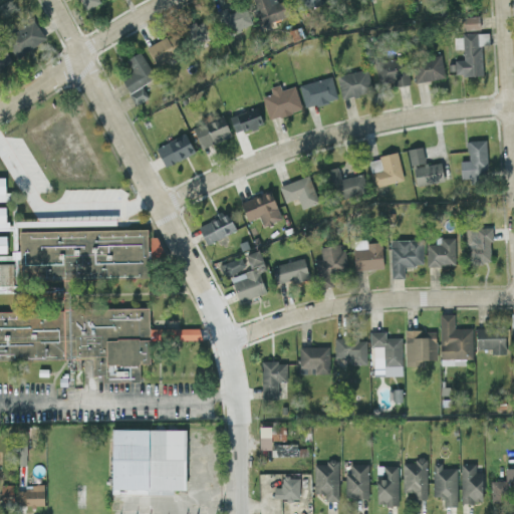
[(101,1),(100,0),(79,0),(84,9),(101,1)]
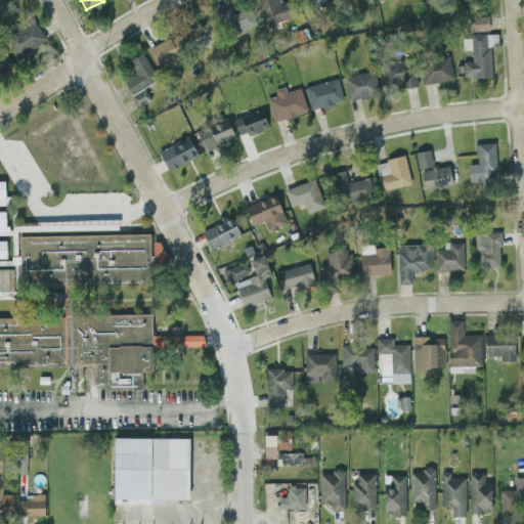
[(258,0),(266,25),(296,15),(291,0),(287,0),(282,1),(281,0),(258,0)]
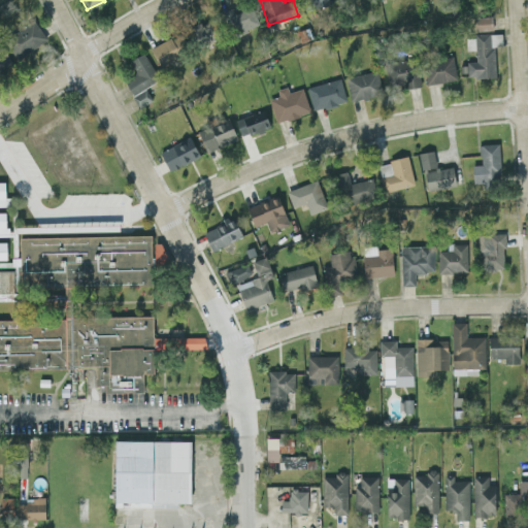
[(304,0),(307,10),(335,2),(334,0),(304,0)]
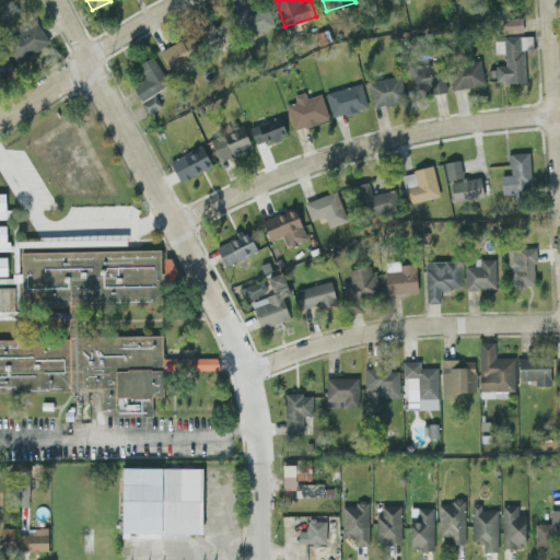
[(246,37),(275,26),(267,4),(247,11),(246,7),(236,10),(246,37)]
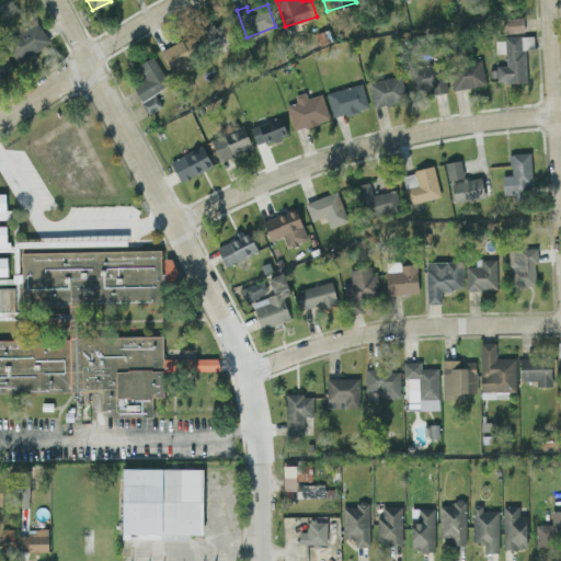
[(523,31),(523,16),(505,16),(506,32),(523,31)]
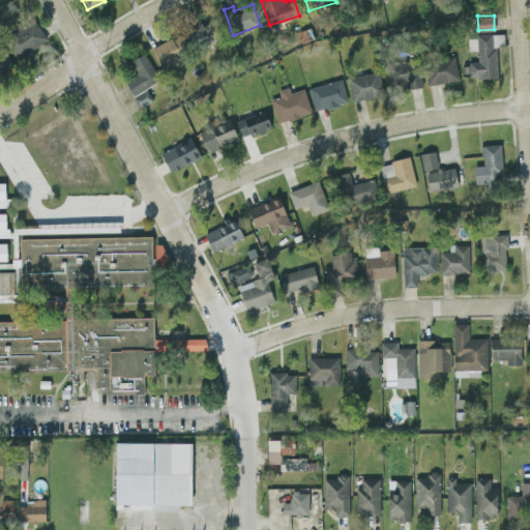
[(192,27),(199,47),(224,36),(216,17),(192,27)]
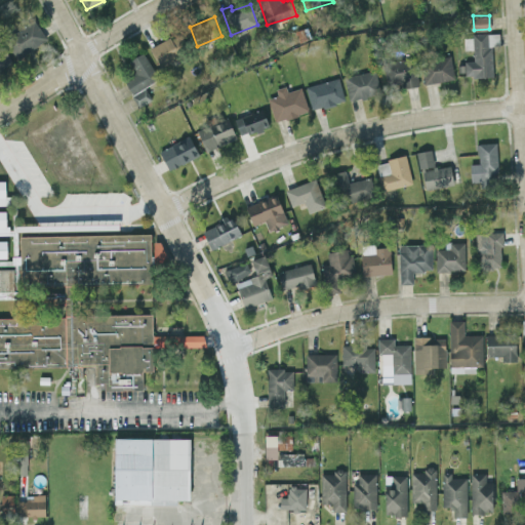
[(46,37),(33,17),(3,39),(16,58),(46,37)]
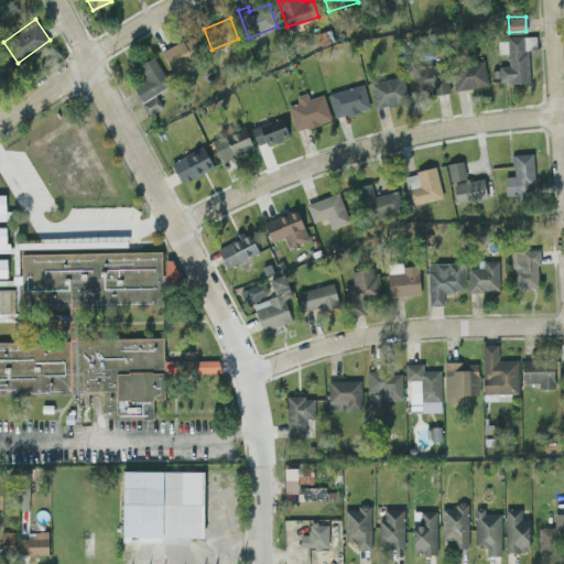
[(160,51),(171,71),(202,54),(192,34),(160,51)]
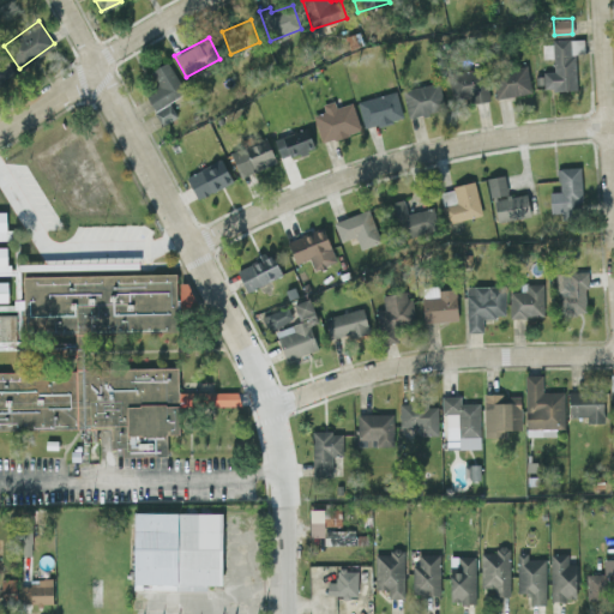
[(575,53),(584,52),(583,38),(542,40),(542,58),(553,56),(553,70),(542,70),(543,90),(576,89),(575,53)]
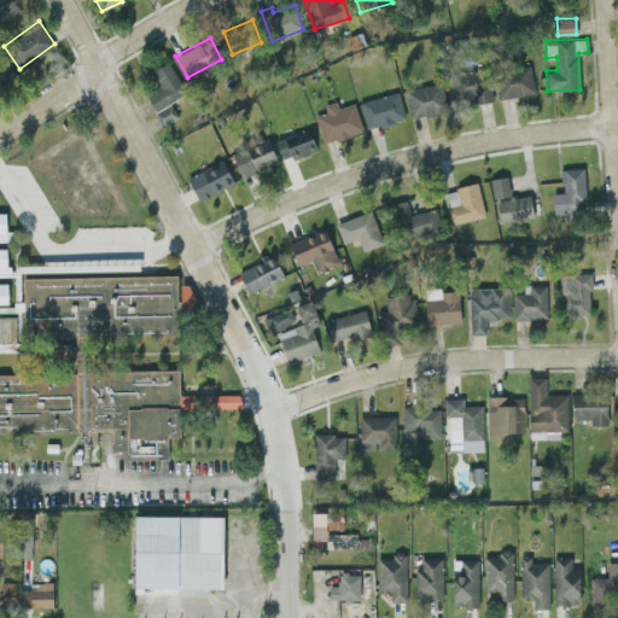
[(0,77),(12,71),(0,51),(0,77)]
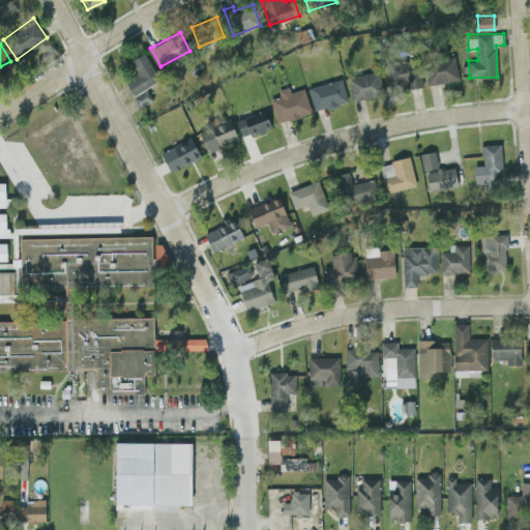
[(124,80),(139,107),(152,100),(145,86),(159,79),(145,52),(129,60),(137,74),(124,80)]
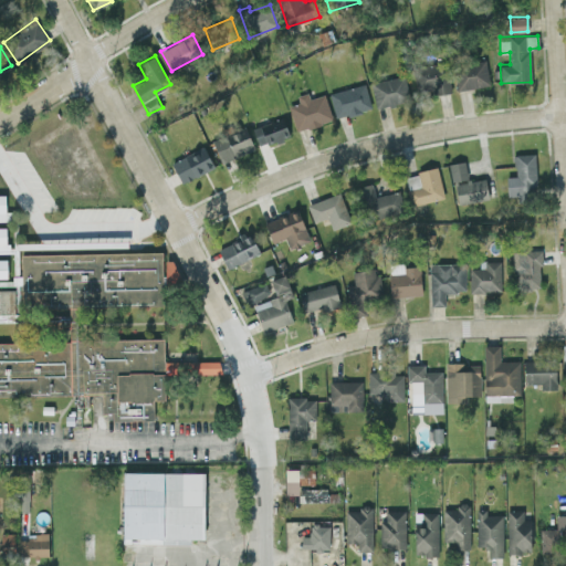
[(490,85),(484,59),(453,64),(458,91),(490,85)]
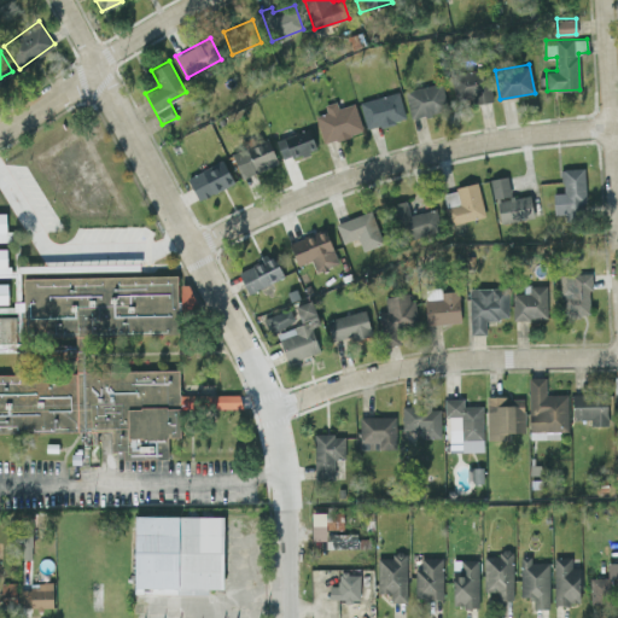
[(452,71),(453,103),(490,101),(489,70),(452,71)]
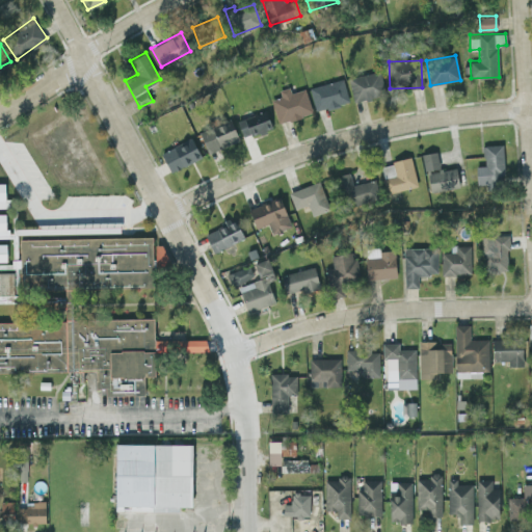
[(353,101),(384,94),(379,70),(348,77),(353,101)]
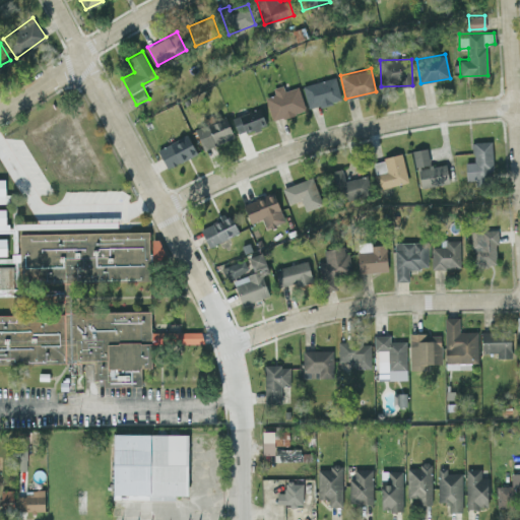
[(340,100),(335,76),(302,84),(308,108),(340,100)]
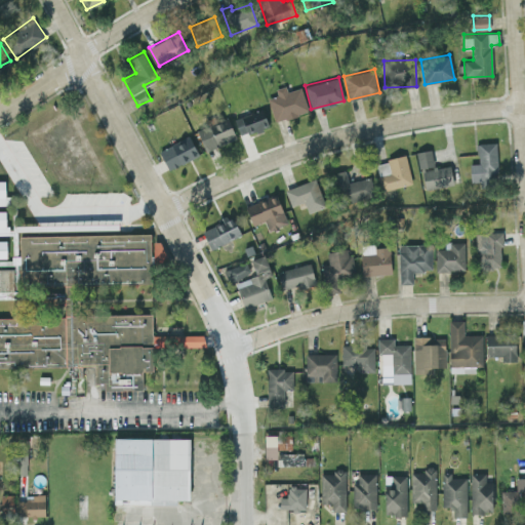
[(300,86),(286,90),(285,85),(275,88),(277,94),(268,97),(274,121),(308,111),(300,86)]
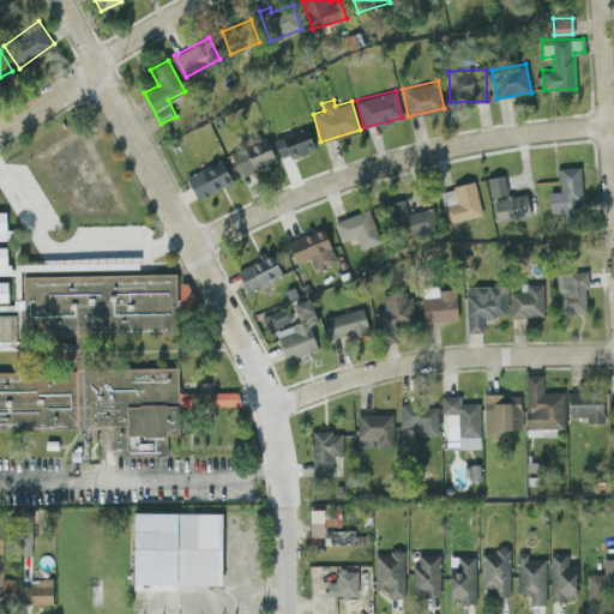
[(274,138),(281,158),(314,146),(307,126),(274,138)]
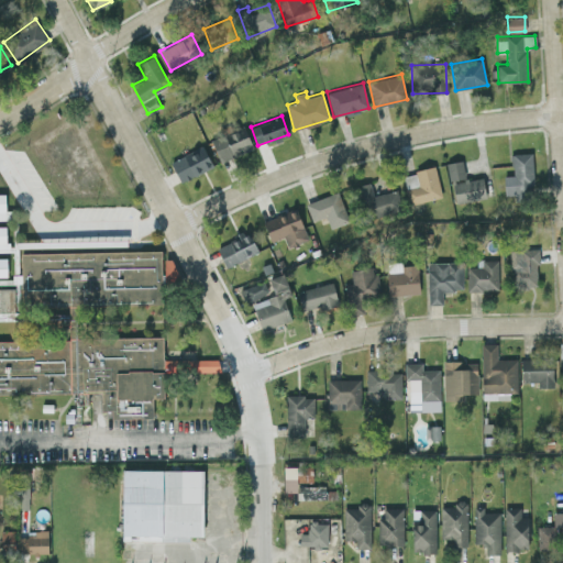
[(220,161),(253,150),(244,125),(211,138),(220,161)]
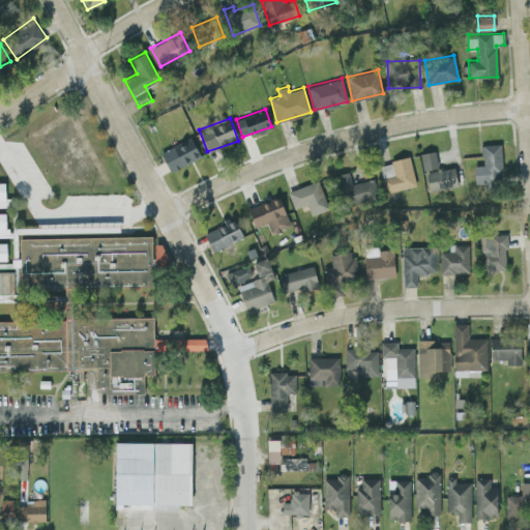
[(159,151),(171,171),(200,155),(189,136),(159,151)]
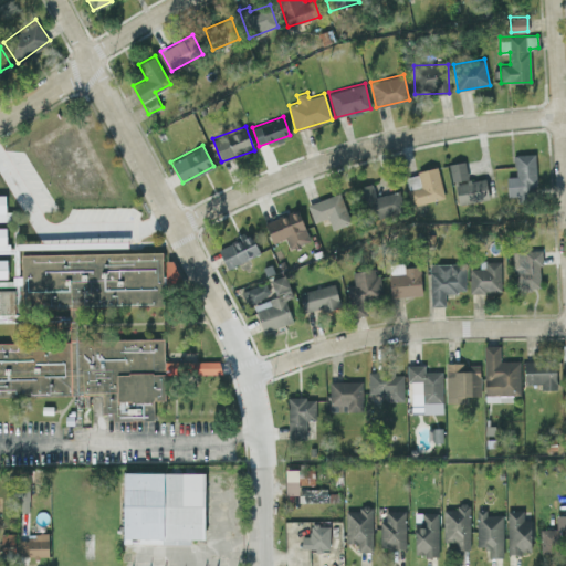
[(513,154),(514,175),(506,176),(507,198),(536,197),(535,153),(513,154)]
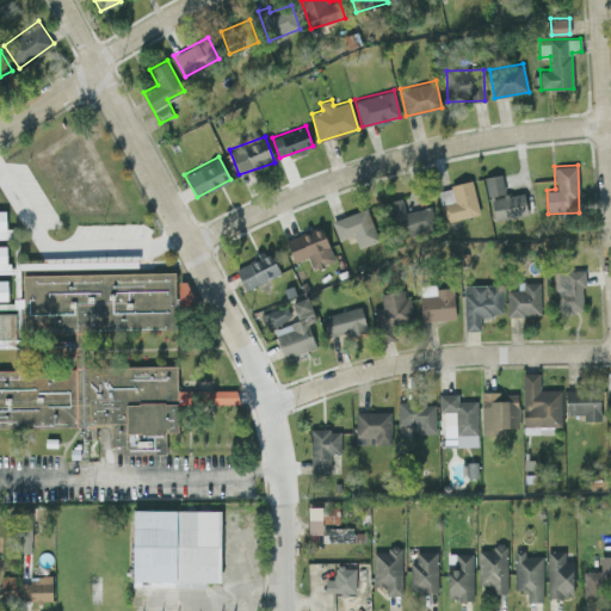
[(523,191),(505,193),(501,173),(485,176),(492,220),(528,214),(523,191)]
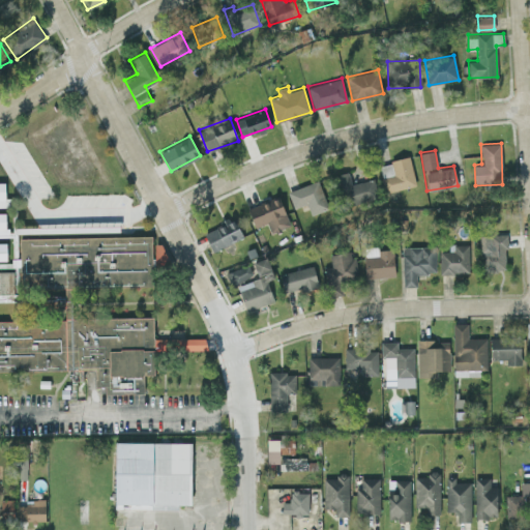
[(380,163),(386,192),(415,185),(409,156),(380,163)]
